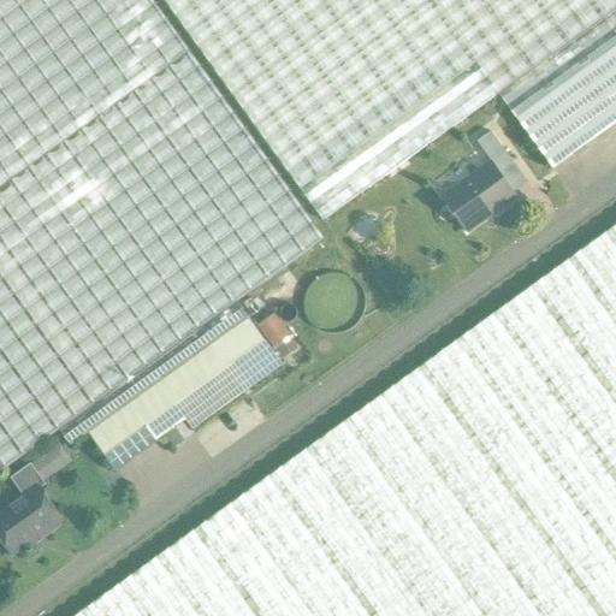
[(0,0),(0,473),(60,431),(72,448),(90,434),(249,320),(237,302),(325,238),(153,0),(0,0)]
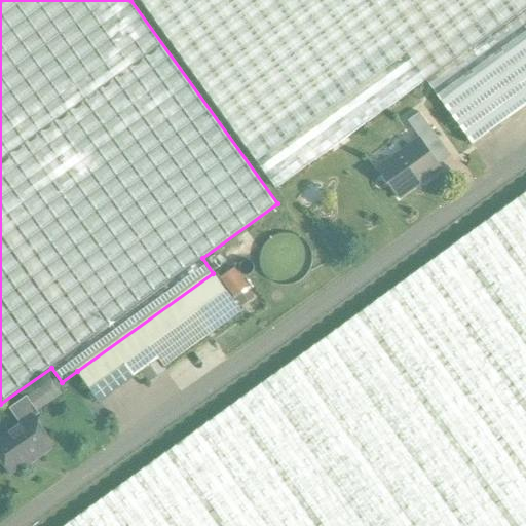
[(525,0),(140,0),(276,189),(426,80),(442,102),(525,41),(525,0)]
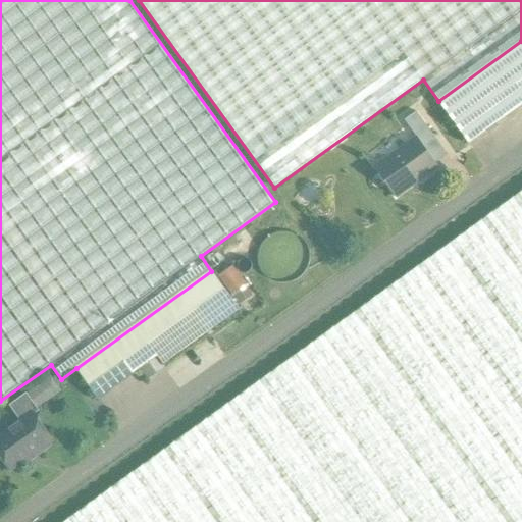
[(521,41),(438,101),(469,144),(521,105),(521,41)]
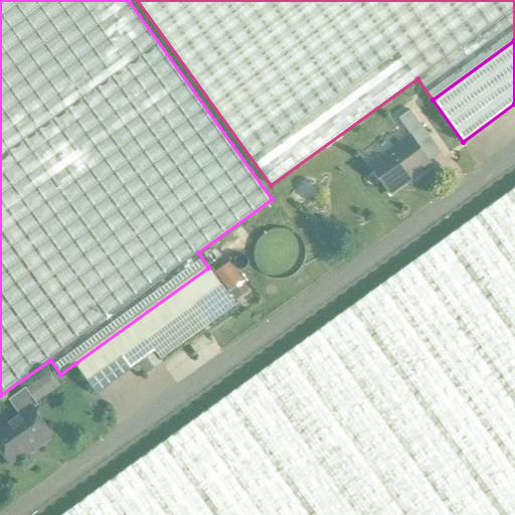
[(412,138),(371,167),(366,159),(365,160),(391,196),(392,195),(391,194),(432,165),(433,166),(434,166),(418,145),(430,137),(411,111),(399,120),(412,138)]
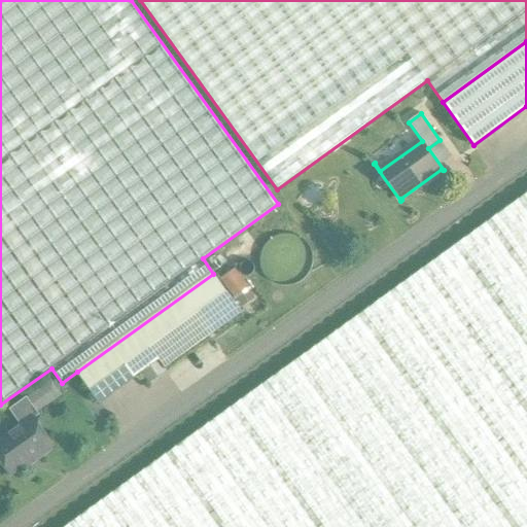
[(526,526),(526,194),(66,526),(526,526)]
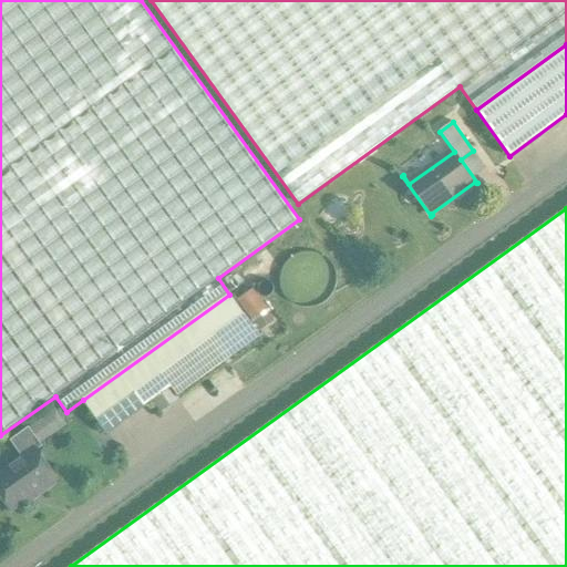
[(254,288),(237,300),(254,323),(256,322),(269,312),(270,311),(254,288)]
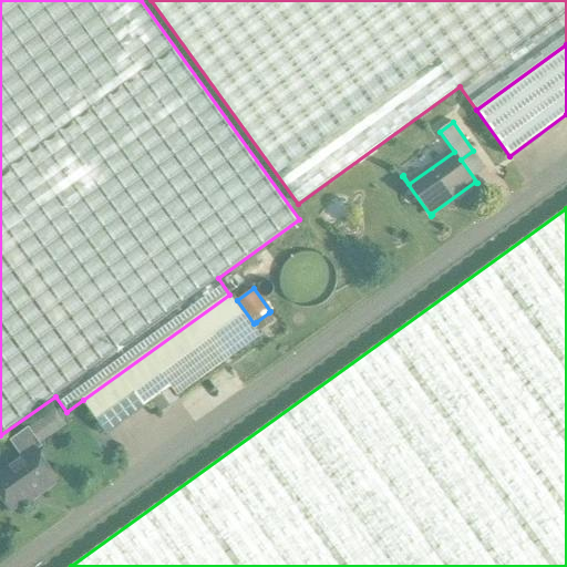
[(229,295),(83,400),(107,433),(171,387),(177,397),(260,337),(229,295)]
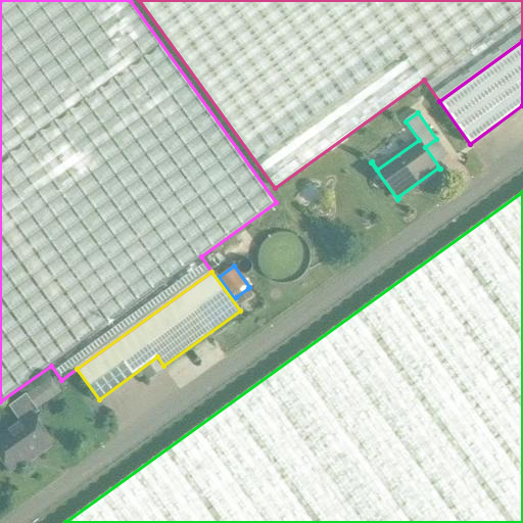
[(37,458),(54,444),(34,417),(39,413),(27,395),(10,408),(22,424),(0,439),(0,462),(3,461),(11,472),(35,455),(37,458)]
